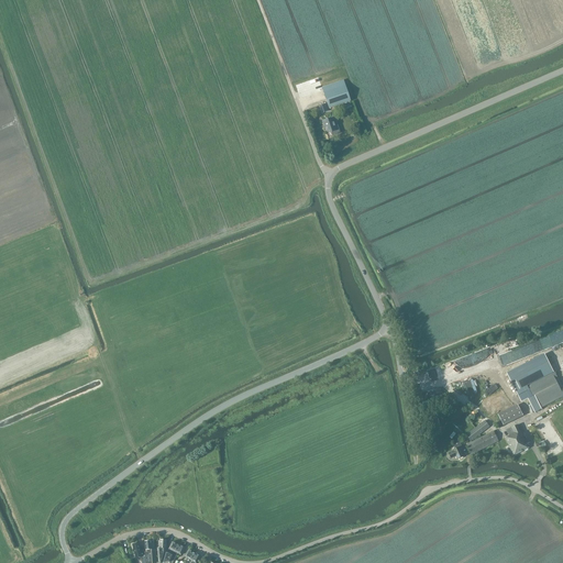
[(351,101),(344,80),(322,88),(323,90),(323,94),(329,109),(351,101)]
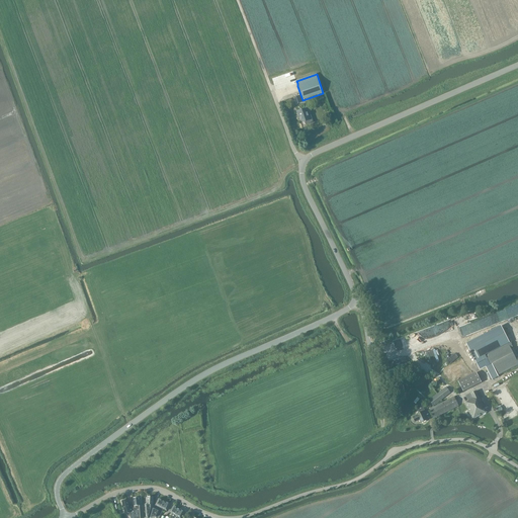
[(305,120),(306,121),(310,120),(306,108),(296,111),(298,115),(299,114),(301,121),(305,120)]
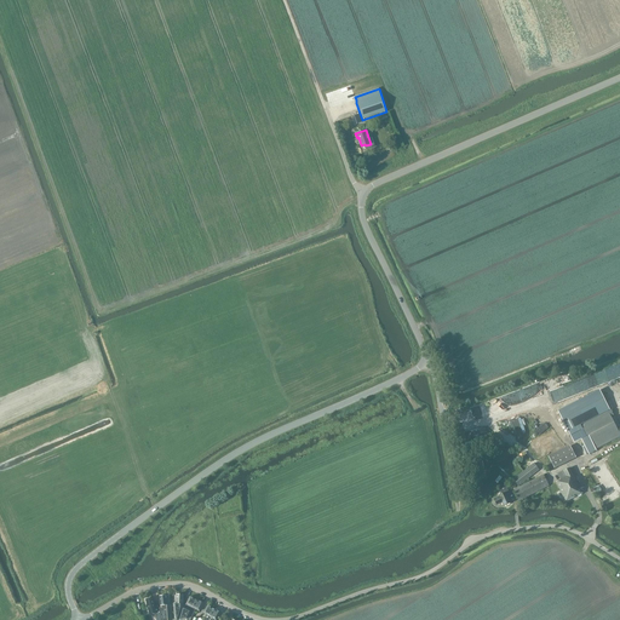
[(619,435),(607,409),(574,426),(568,430),(573,440),(580,437),(589,453),(619,436),(619,435)]
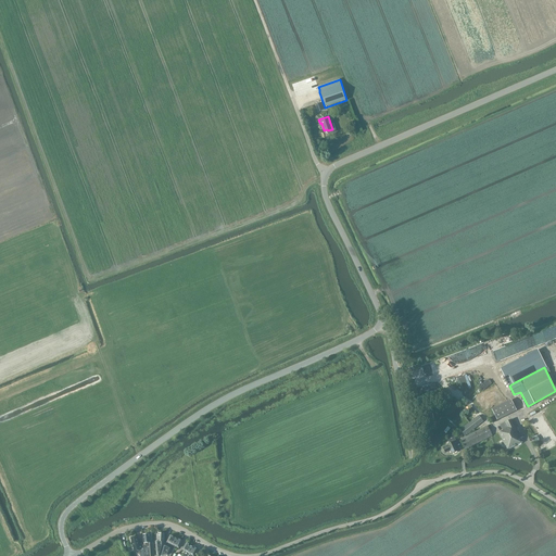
[(517,411),(512,400),(492,409),(495,416),(490,418),(492,424),(510,414),(517,411)]
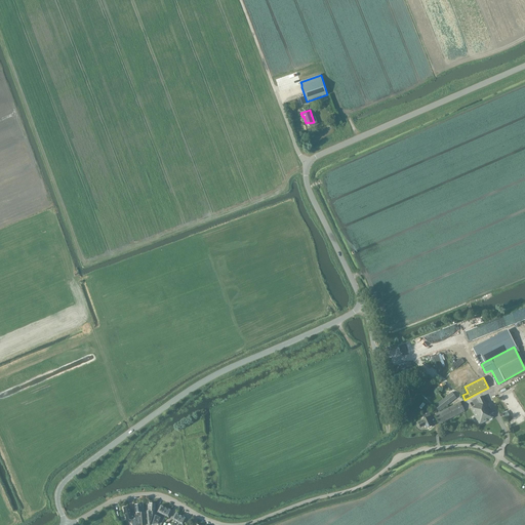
[(439,411),(456,398),(452,393),(435,406),(439,411)]
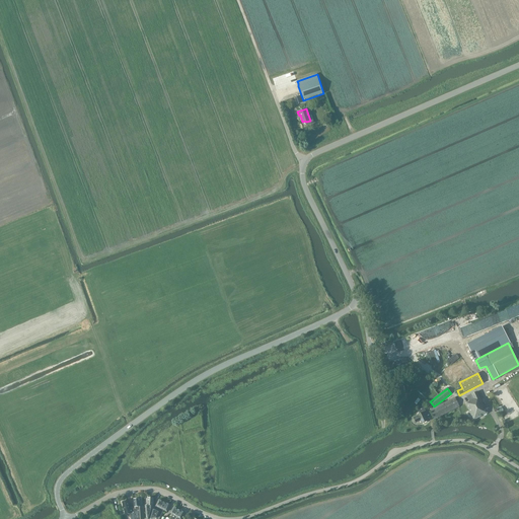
[(485,409),(488,408),(487,404),(484,406),(480,399),(483,397),(479,392),(477,393),(476,392),(466,397),(469,401),(465,403),(473,420),(488,414),(485,409)]
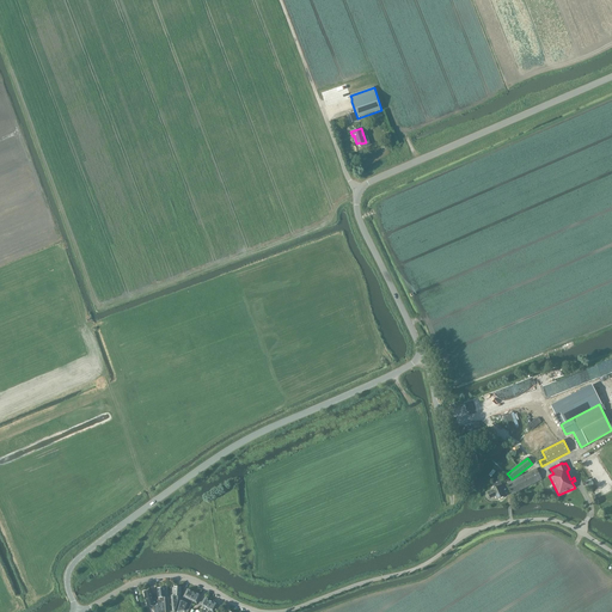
[(512,494),(542,479),(537,470),(507,484),(512,494)]
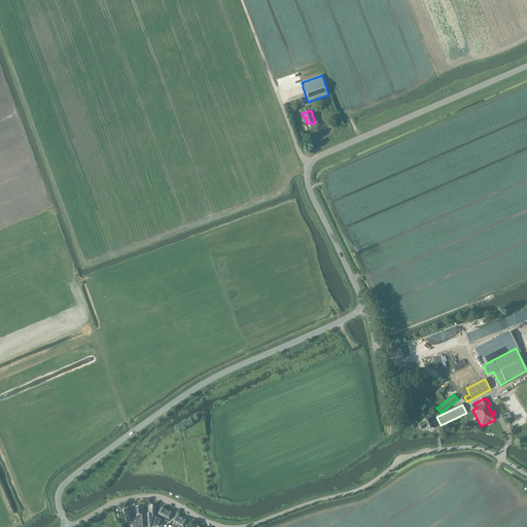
[(424,415),(425,418),(426,420),(424,421),(424,422),(420,424),(422,429),(426,427),(428,430),(433,427),(430,421),(433,420),(429,412),(424,415)]
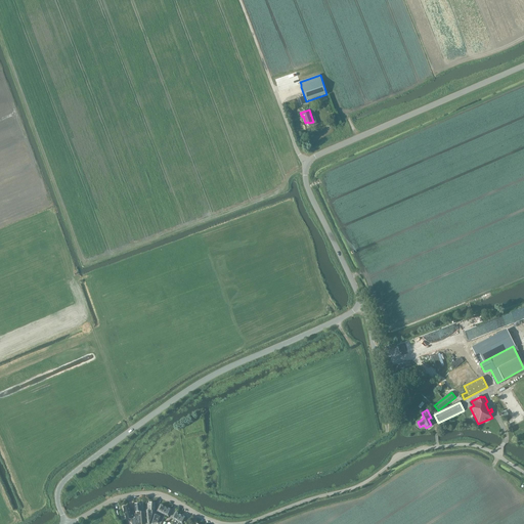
[(149,503),(148,511),(146,511),(147,523),(148,523),(151,523),(155,514),(155,511),(155,503),(149,503)]
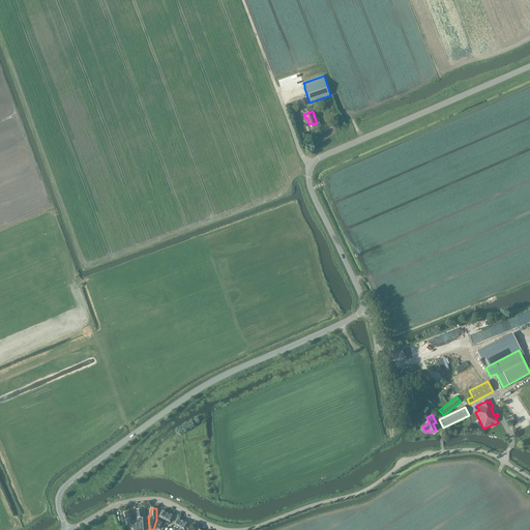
[(143,529),(144,529),(147,529),(146,519),(143,519),(142,509),(137,509),(138,518),(139,518),(139,520),(138,520),(138,529),(143,529)]
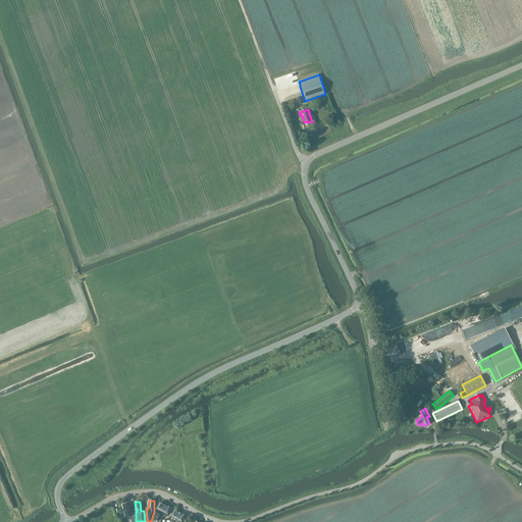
[(160,511),(158,514),(154,512),(150,521),(151,521),(157,521),(158,519),(159,519),(165,506),(160,503),(156,509),(160,511)]
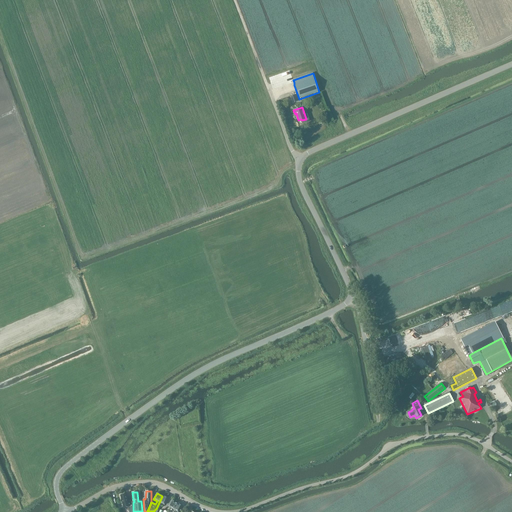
[(129,511),(133,511),(132,502),(128,503),(126,494),(120,495),(123,507),(128,506),(129,511)]
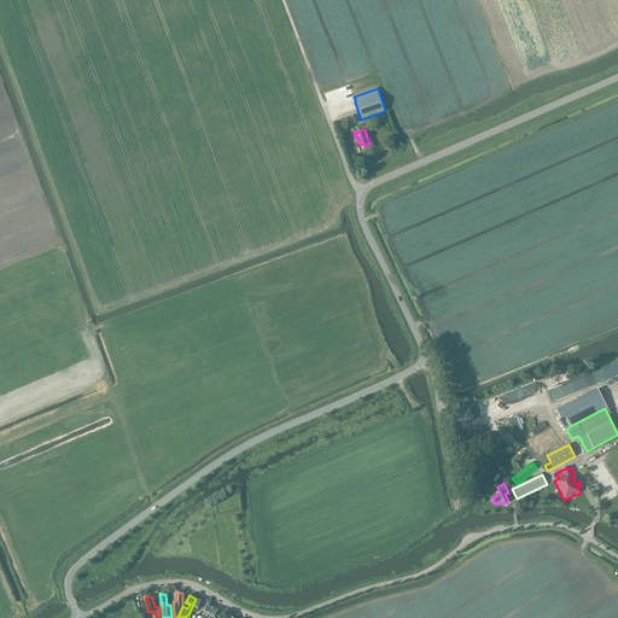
[(203,601),(196,599),(188,614),(191,616),(194,607),(198,610),(203,601)]
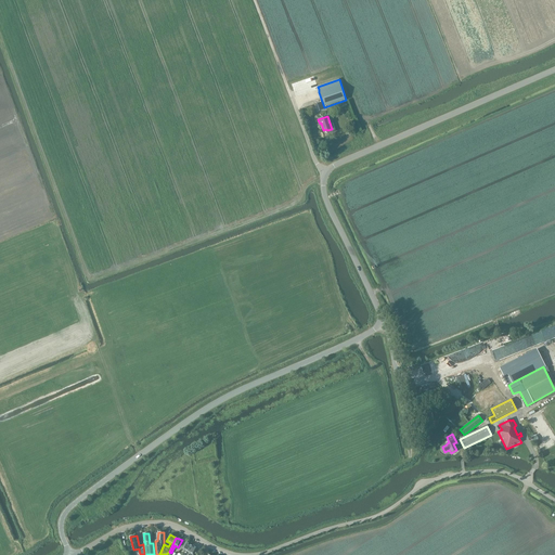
[(182,549),(185,551),(182,554),(185,554),(192,545),(185,542),(182,549)]
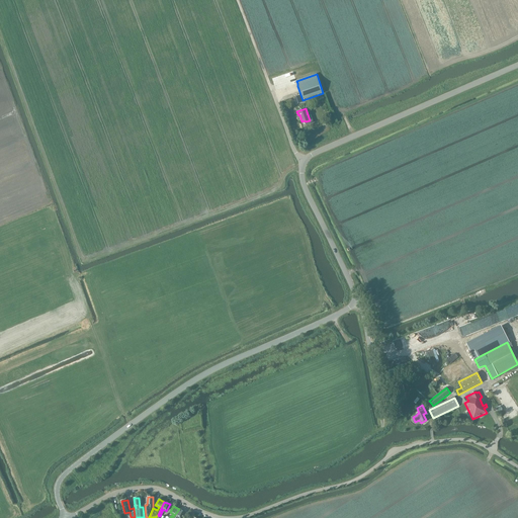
[(180,517),(184,512),(179,509),(173,517),(180,517)]
